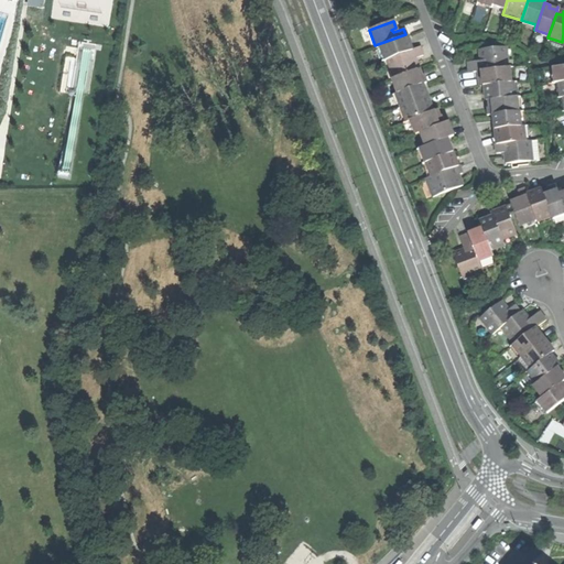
[(386,60),(411,50),(409,43),(404,44),(402,38),(405,36),(405,34),(375,45),(376,47),(378,46),(383,60),(383,61),(386,60)]
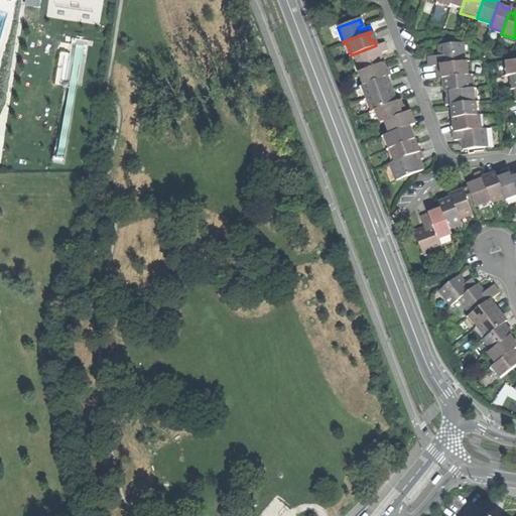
[(436,65),(464,61),(462,42),(437,44),(438,52),(440,51),(440,55),(438,55),(427,56),(428,66),(436,65)]
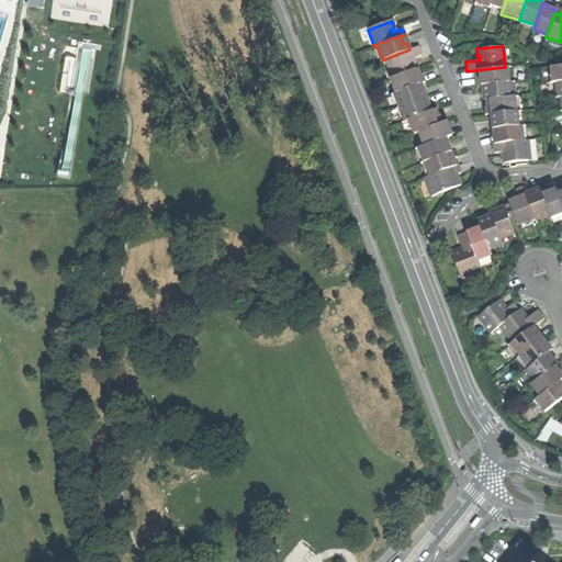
[(415,64),(413,58),(420,55),(417,47),(409,49),(384,59),(392,78),(413,70),(417,69),(415,64)]
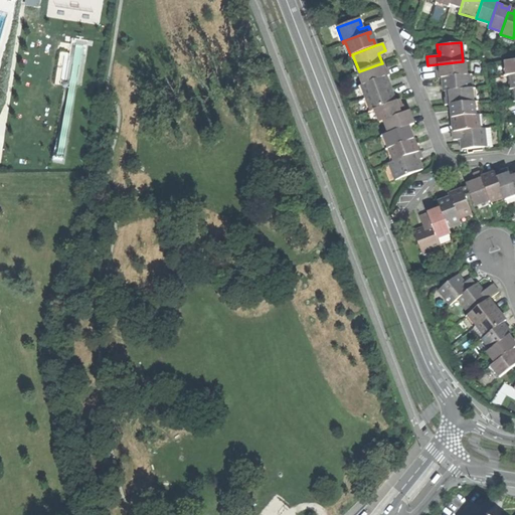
[(514,73),(514,60),(504,61),(505,75),(508,75),(514,73)]
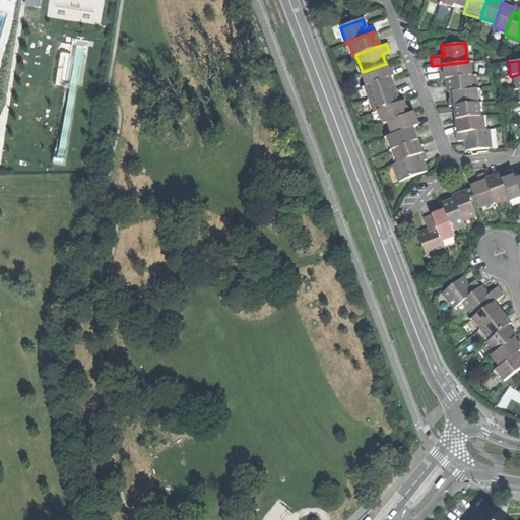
[(449,78),(470,75),(469,69),(468,62),(467,62),(440,65),(440,72),(444,71),(444,78),(441,78),(441,79),(449,78)]
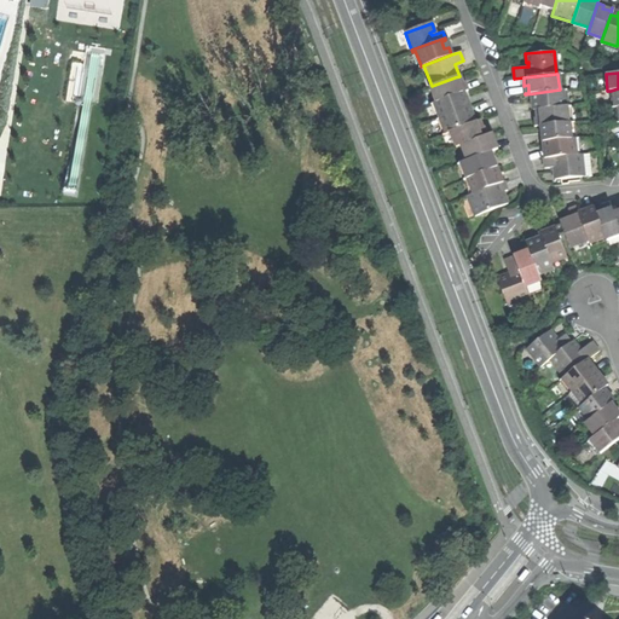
[(429,87),(435,102),(460,93),(463,92),(467,91),(467,90),(464,91),(462,84),(458,85),(455,77),(432,86),(429,87)]
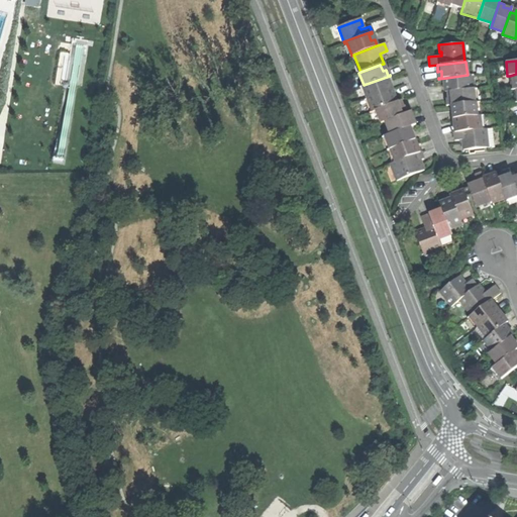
[(446,91),(471,89),(470,76),(470,75),(468,75),(446,78),(446,84),(443,85),(444,88),(444,92),(446,91)]
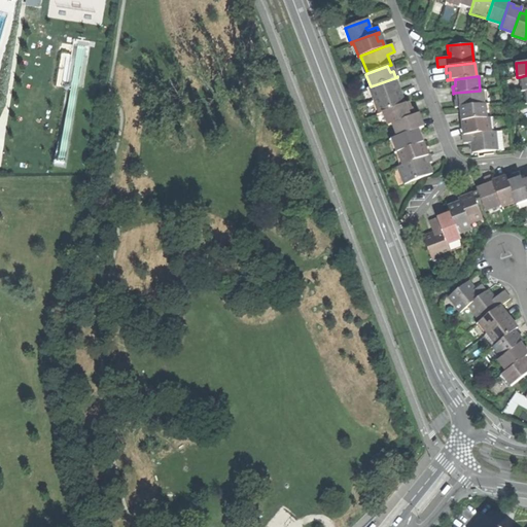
[(396,84),(393,85),(391,79),(371,86),(369,88),(374,101),(378,113),(382,112),(400,105),(399,102),(398,99),(401,98),(396,84)]
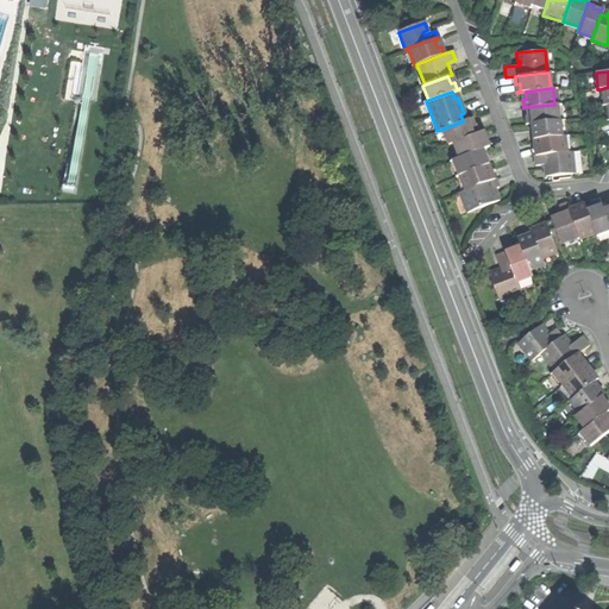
[(532,123),(559,120),(557,105),(557,104),(554,105),(526,107),(527,115),(531,115),(532,123)]
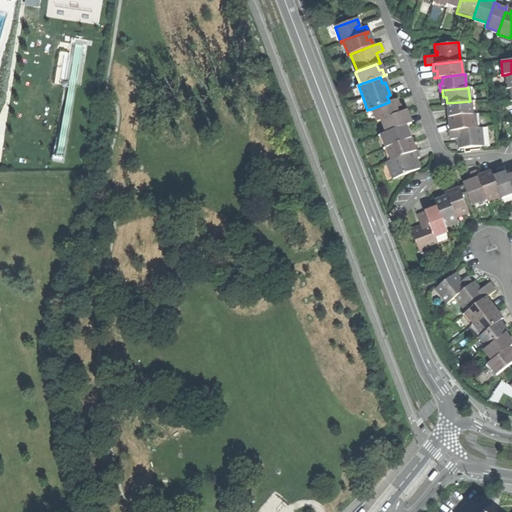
[(381,120),(400,112),(398,107),(395,100),(389,102),(371,109),(376,122),(381,120)]
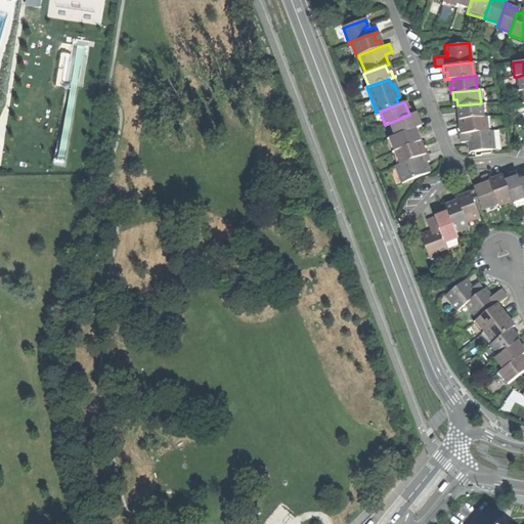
[(459,120),(462,120),(483,117),(481,104),(481,103),(457,105),(454,106),(451,106),(451,107),(457,106),(459,117),(459,120)]
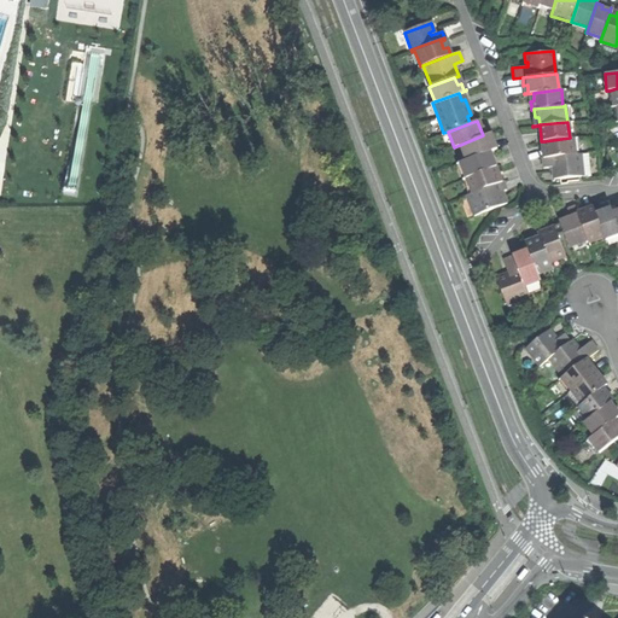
[(465,161),(485,152),(495,149),(493,141),(489,143),(487,135),(490,134),(485,135),(483,135),(460,145),(465,161)]
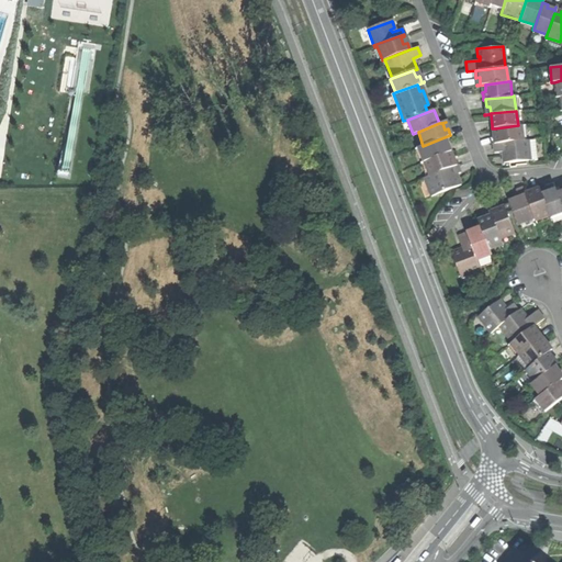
[(493,139),(493,143),(523,139),(520,126),(520,125),(518,125),(495,128),(496,136),(493,136),(493,139)]
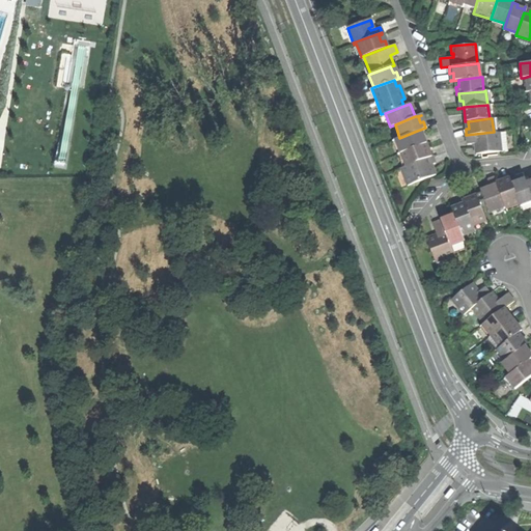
[(419,135),(417,131),(399,138),(394,140),(399,152),(404,166),(430,156),(428,149),(425,151),(422,144),(425,143),(423,137),(420,138),(419,135)]
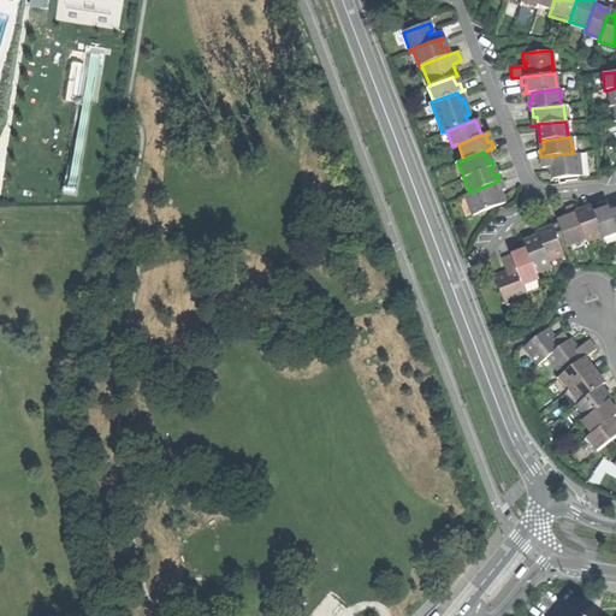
[(585,152),(578,153),(580,175),(587,175),(585,152)]
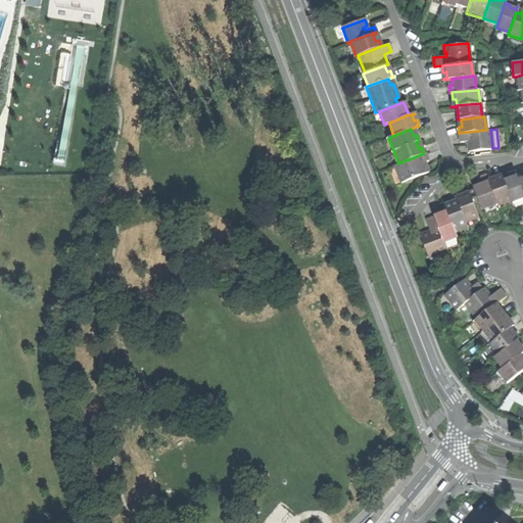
[(467,141),(467,146),(468,151),(492,148),(490,130),(489,130),(486,130),(459,133),(459,142),(467,141)]
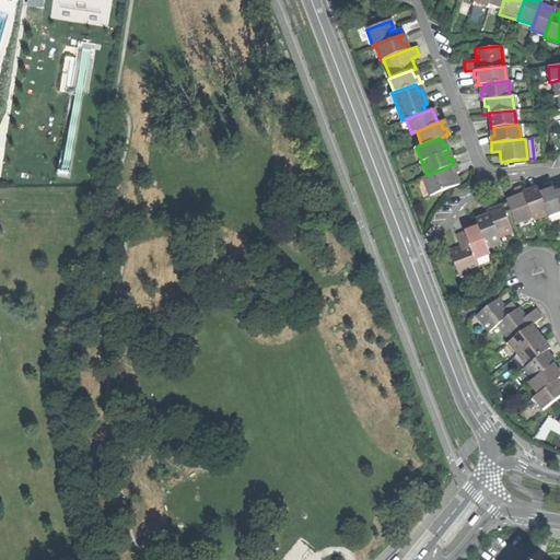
[(454,174),(457,172),(455,164),(454,164),(427,175),(421,177),(429,196),(458,184),(454,185),(451,175),(454,174)]
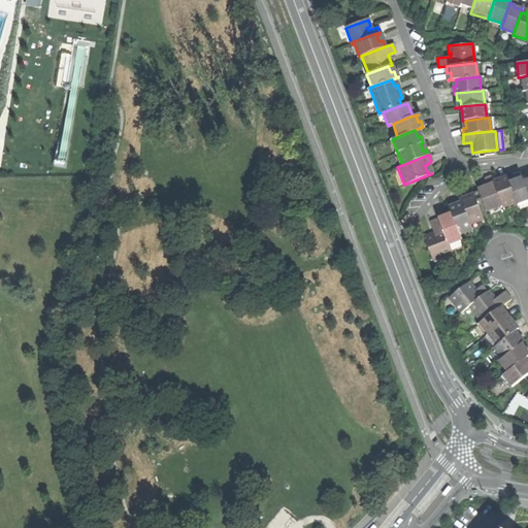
[(515,200),(516,202),(527,197),(527,194),(523,179),(520,172),(516,174),(514,175),(515,178),(508,180),(515,200)]
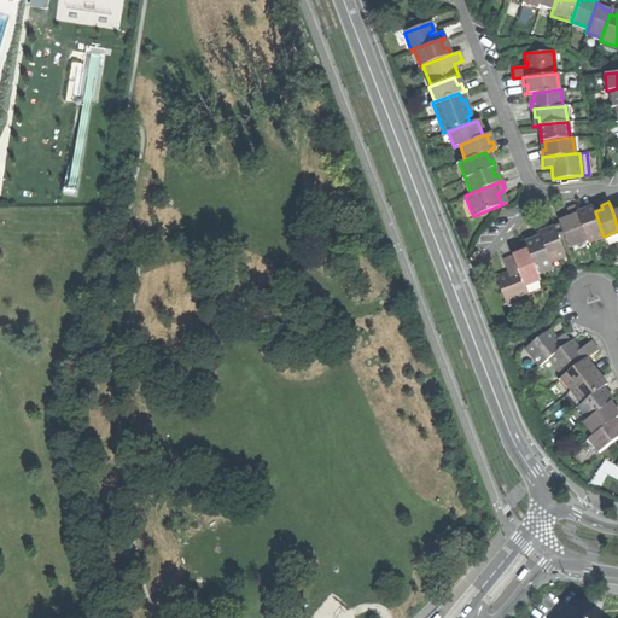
[(569,214),(558,219),(567,245),(587,238),(577,210),(575,204),(570,205),(566,207),(569,214)]
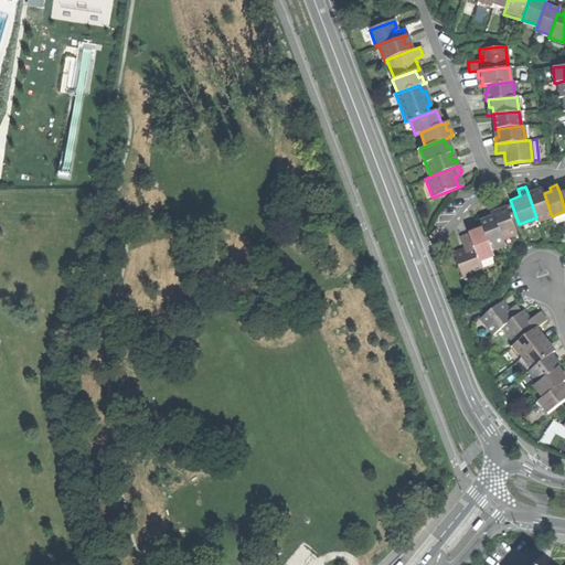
[(528,192),(536,217),(537,219),(551,214),(544,193),(541,187),(536,188),(528,192)]
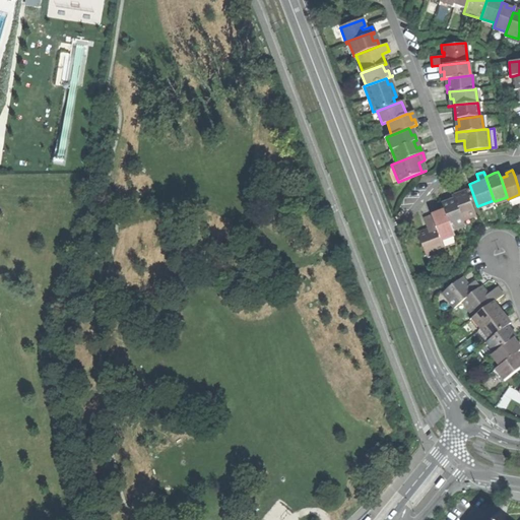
[(455,199),(464,221),(477,216),(467,191),(459,194),(454,196),(455,199)]
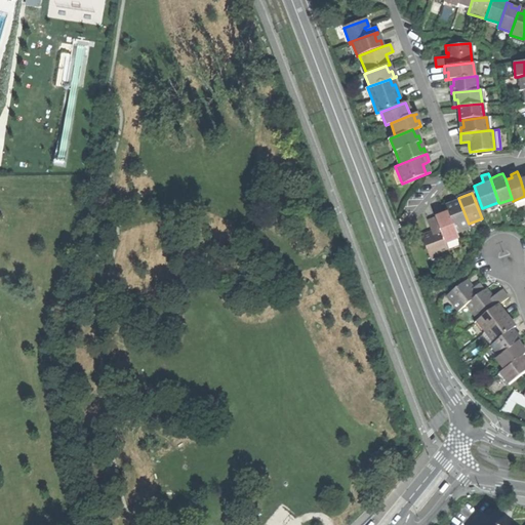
[(447,206),(449,213),(456,231),(470,227),(469,224),(459,201),(453,203),(447,206)]
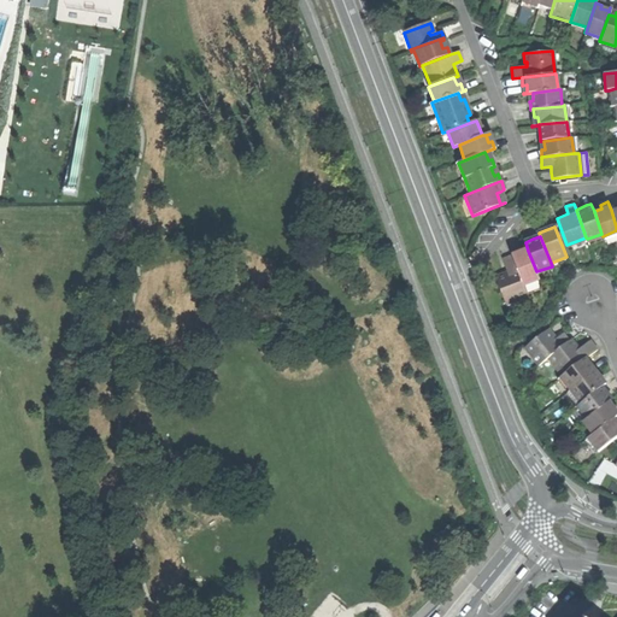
[(519,253),(513,256),(526,286),(540,281),(536,271),(528,251),(519,253)]
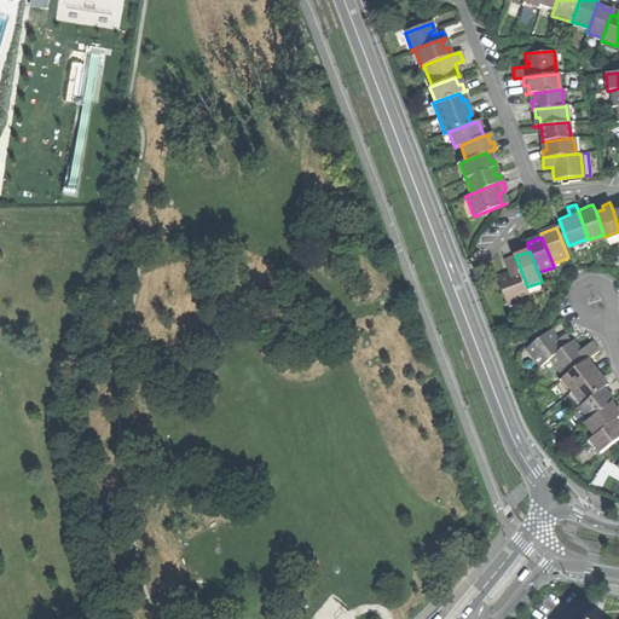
[(504,276),(498,278),(508,306),(531,298),(527,287),(515,256),(504,261),(510,273),(504,276)]
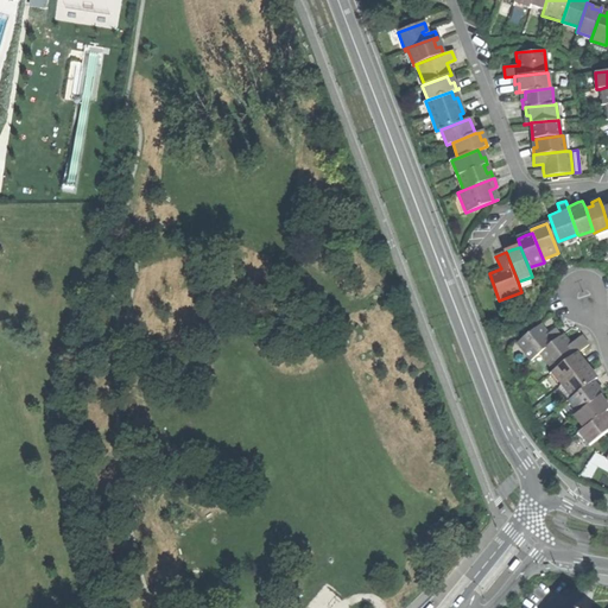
[(518,340),(531,358),(540,350),(561,335),(555,327),(548,331),(545,328),(540,322),(518,340)]
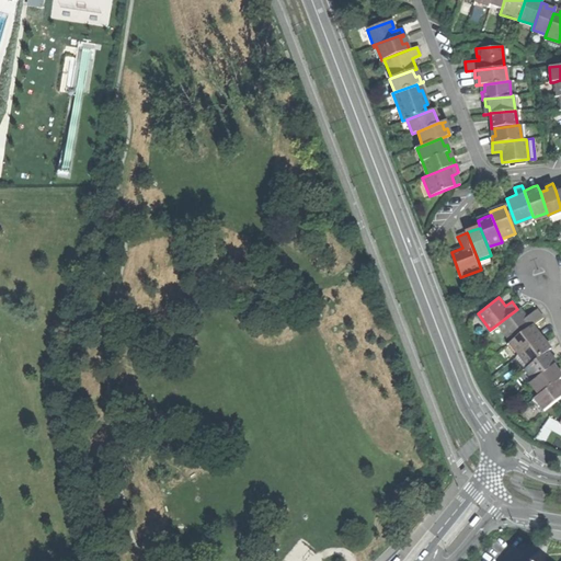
[(517,309),(499,323),(512,340),(533,323),(542,316),(537,308),(527,316),(524,311),(519,307),(517,309)]
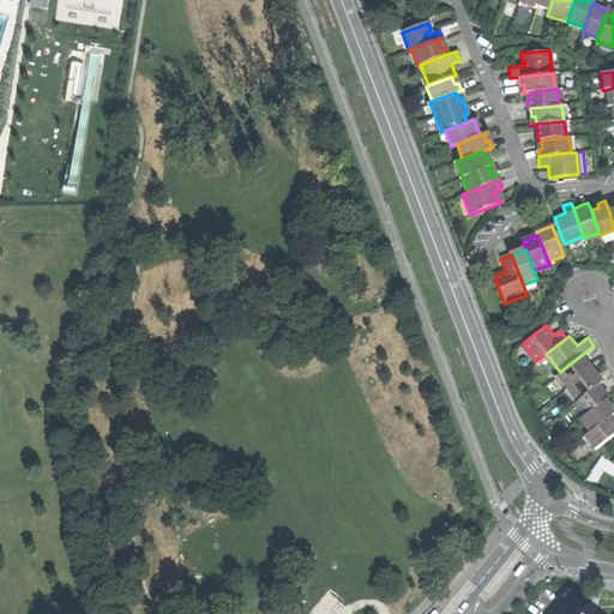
[(583,354),(560,372),(558,373),(567,386),(578,399),(600,383),(603,380),(599,373),(590,363),(583,354)]
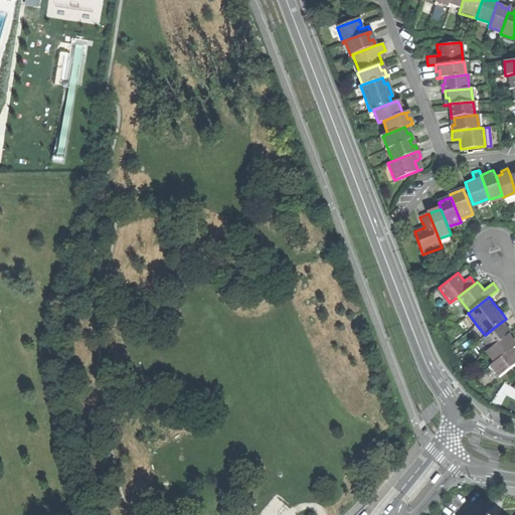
[(503,321),(485,335),(482,337),(490,348),(509,334),(511,332),(507,327),(506,325),(503,321)]
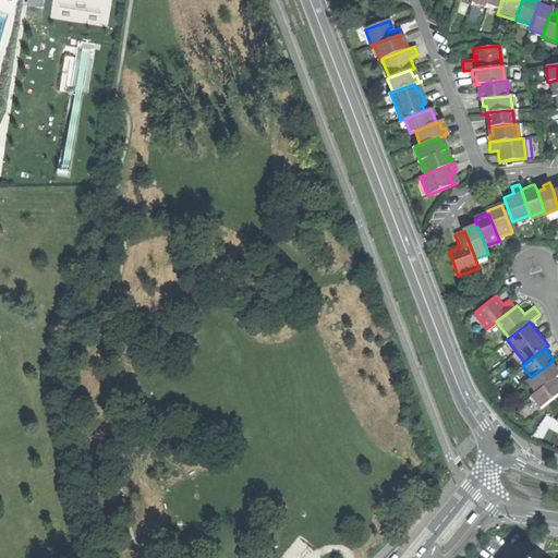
[(555,377),(557,375),(557,371),(556,368),(552,362),(531,377),(528,379),(537,391),(555,377)]
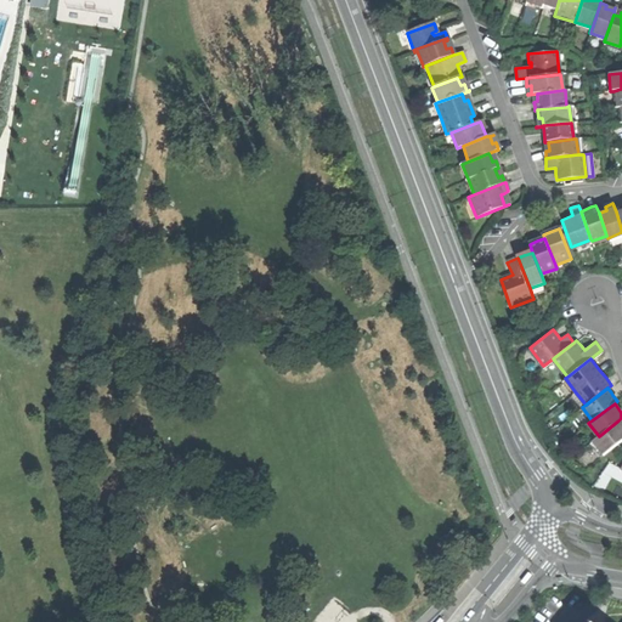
[(621,424),(618,420),(599,436),(593,440),(603,453),(621,439),(621,424)]
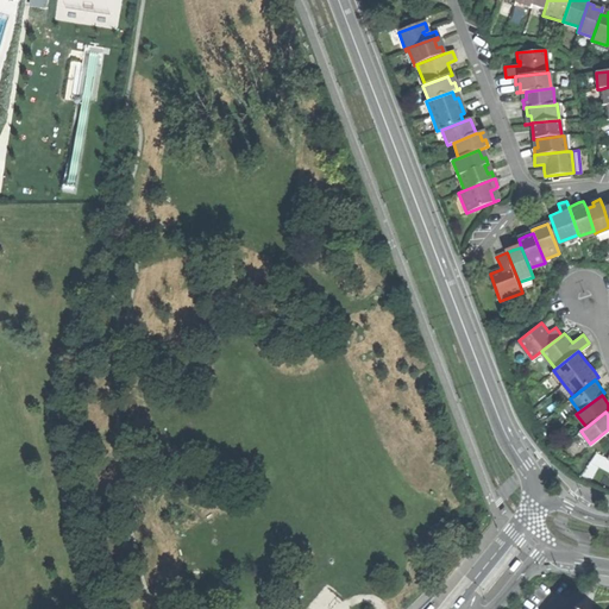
[(520,560),(519,559),(510,569),(514,572),(520,564),(522,562),(520,560)]
